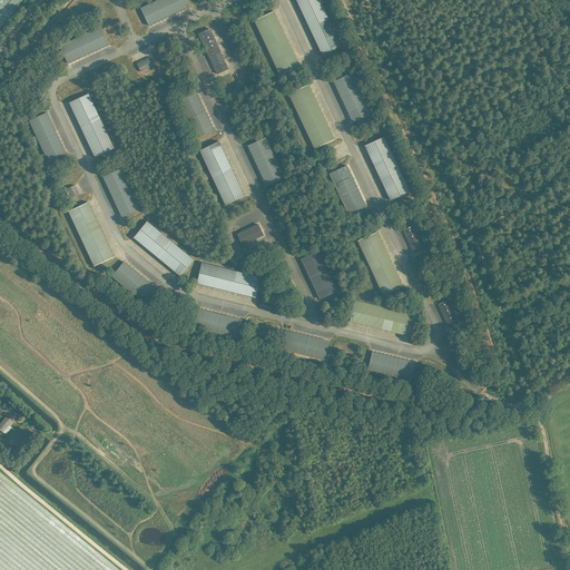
[(189,7),(186,0),(158,0),(140,9),(149,26),(189,7)]
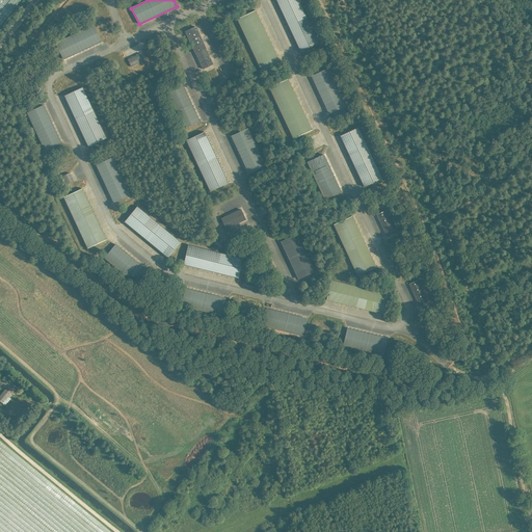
[(300,52),(319,43),(298,0),(276,0),(300,52)]
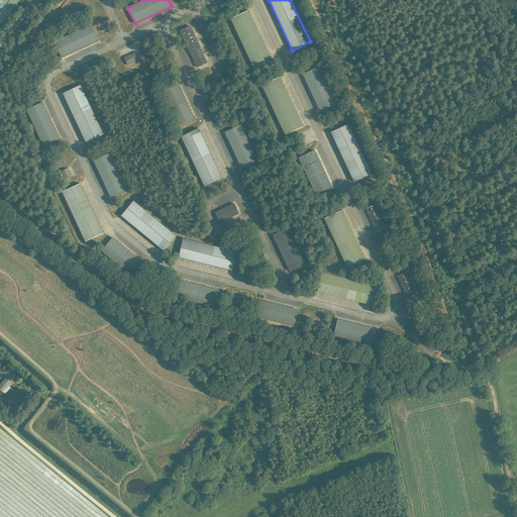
[(230,18),(232,23),(253,69),(272,60),(248,10),(230,18)]
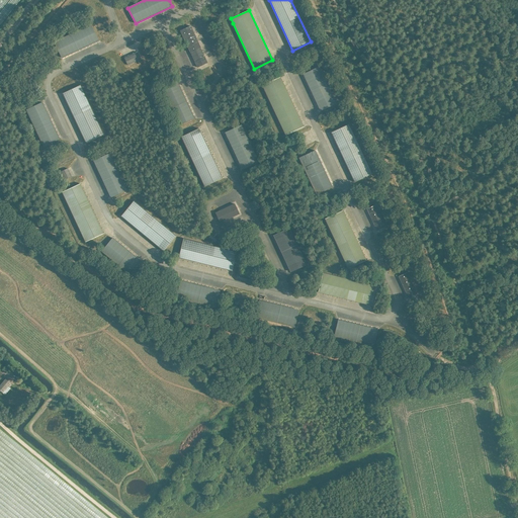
[(181,29),(180,30),(181,30),(182,34),(188,47),(190,52),(190,53),(197,67),(207,63),(200,48),(192,29),(190,25),(188,26),(188,25),(181,28),(181,29)]
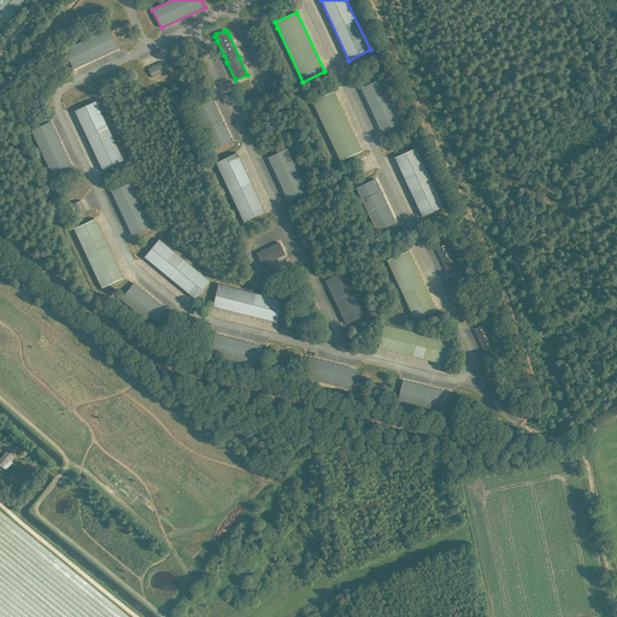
[(163,62),(148,69),(151,72),(151,74),(152,77),(168,70),(165,66),(163,62)]
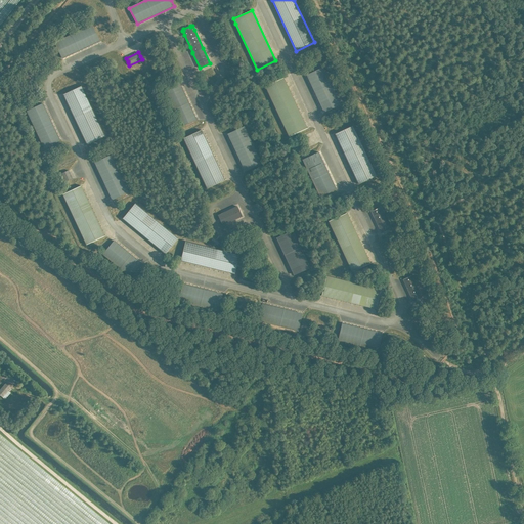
[(322,68),(307,75),(324,112),(340,104),(322,68)]
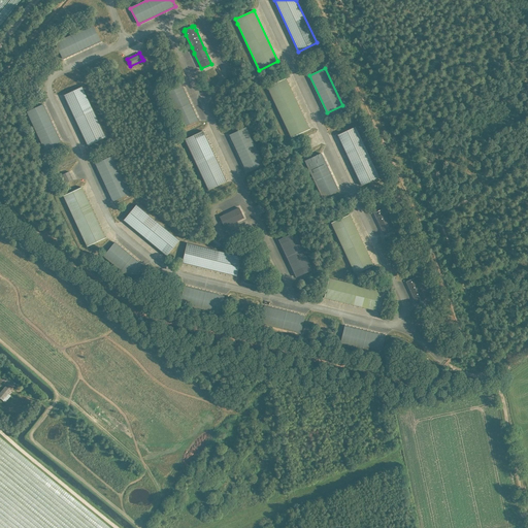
[(286,78),(267,87),(291,137),(309,129),(286,78)]
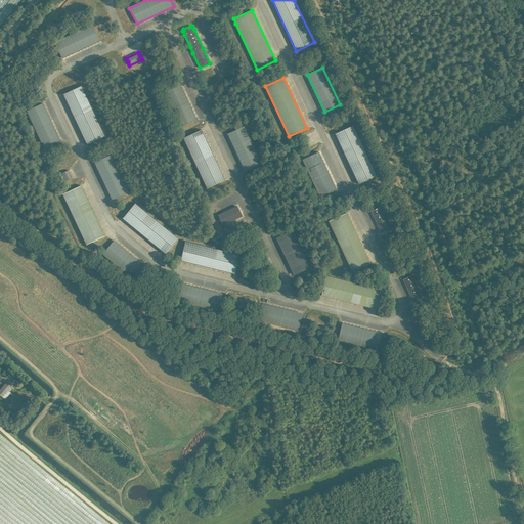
[(179,82),(164,89),(181,127),(197,120),(179,82)]
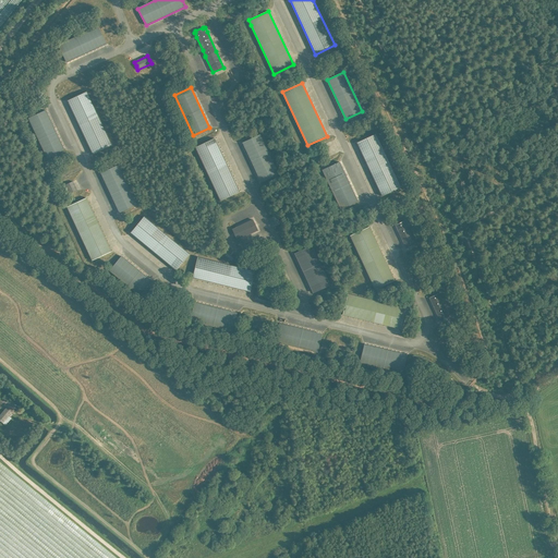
[(87,92),(68,100),(93,154),(112,145),(87,92)]
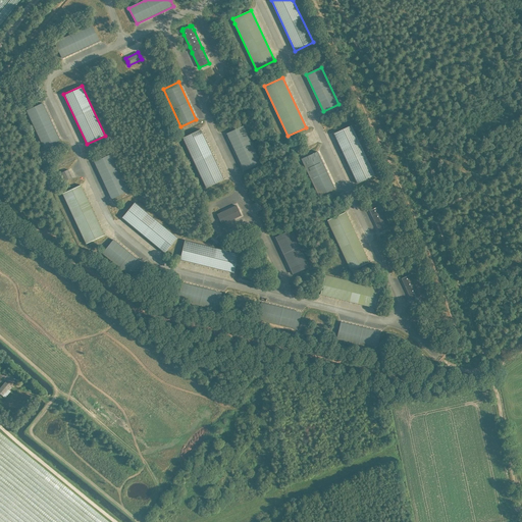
[(43,103),(27,110),(45,148),(60,140),(43,103)]
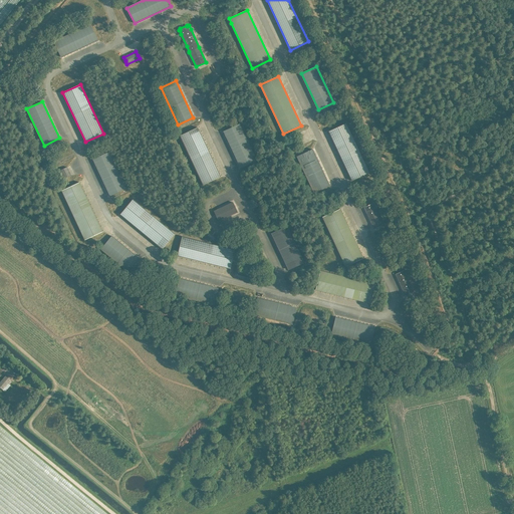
[(239,123),(224,131),(241,168),(256,161),(239,123)]
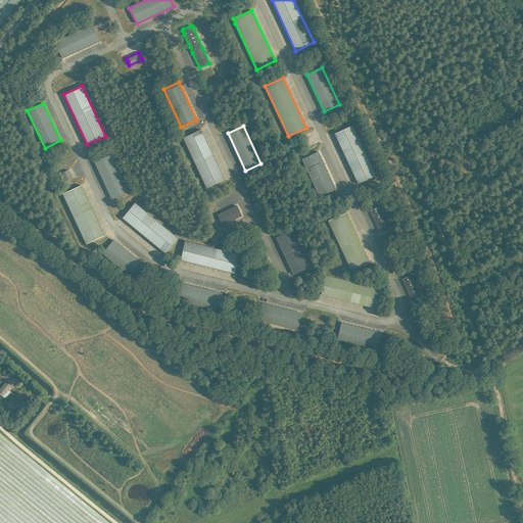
[(376,175),(352,126),(334,134),(358,184),(376,175)]
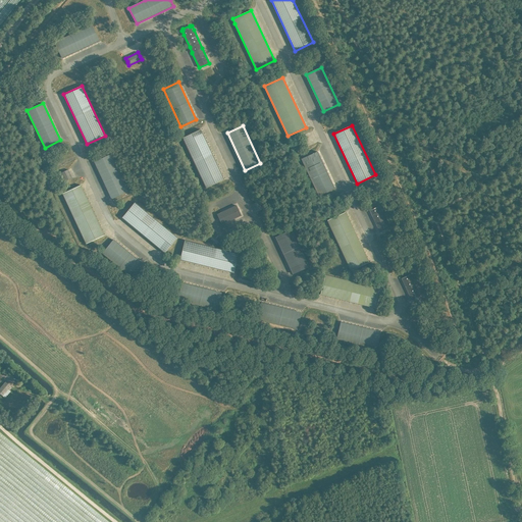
[(201,128),(183,138),(206,188),(224,179),(201,128)]
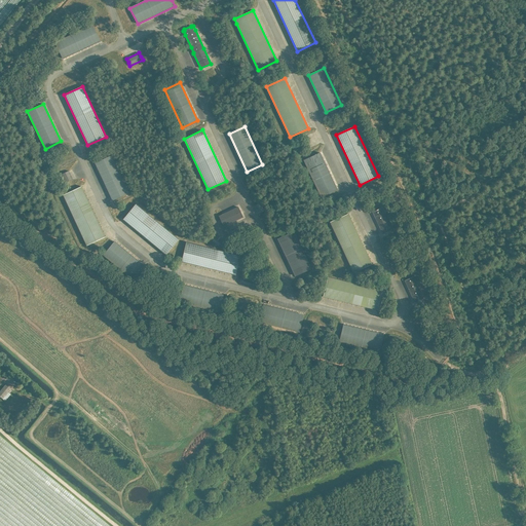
[(320,152),(304,160),(311,174),(322,197),(337,190),(320,152)]
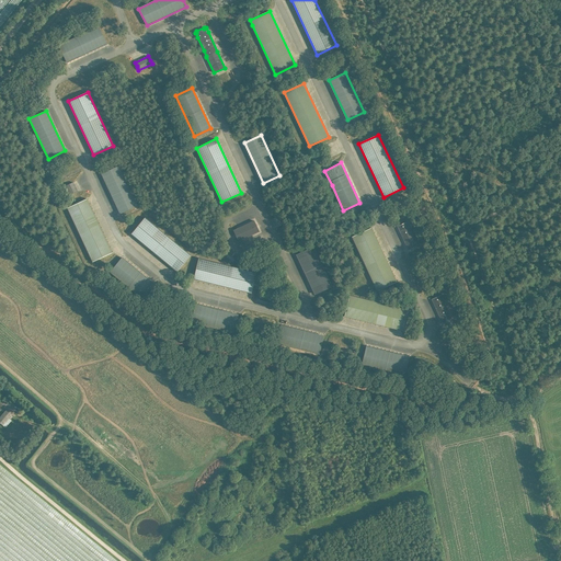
[(118,165),(102,173),(121,214),(137,206),(118,165)]
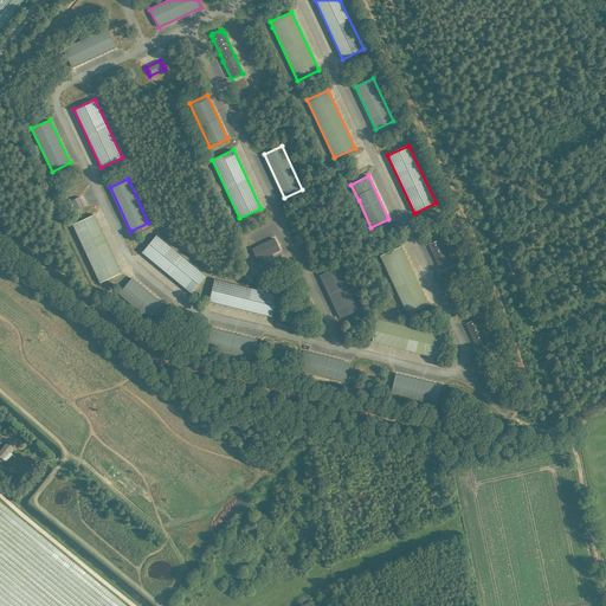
[(75,199),(71,201),(75,210),(79,208),(84,206),(79,197),(76,199),(75,199)]
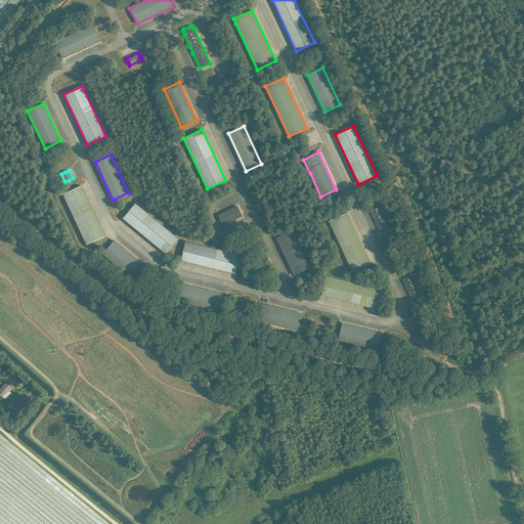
[(104,235),(81,185),(62,194),(86,245),(104,235)]
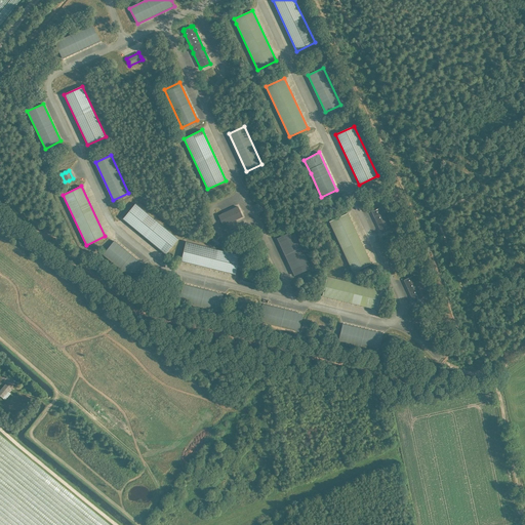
[(178,239),(135,203),(123,218),(166,254),(178,239)]
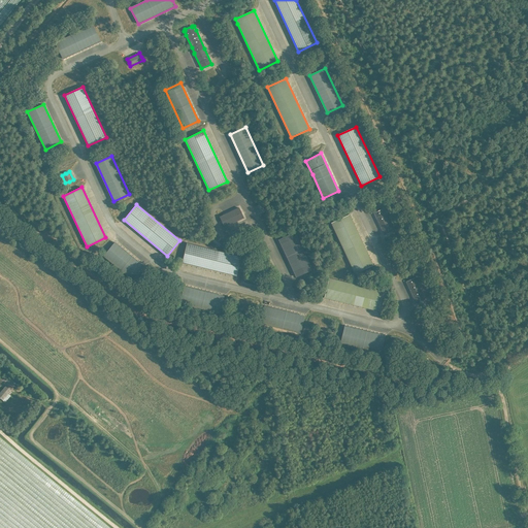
[(224,215),(220,217),(222,220),(222,221),(223,223),(223,224),(225,227),(228,225),(243,218),(239,207),(237,208),(236,209),(224,215)]
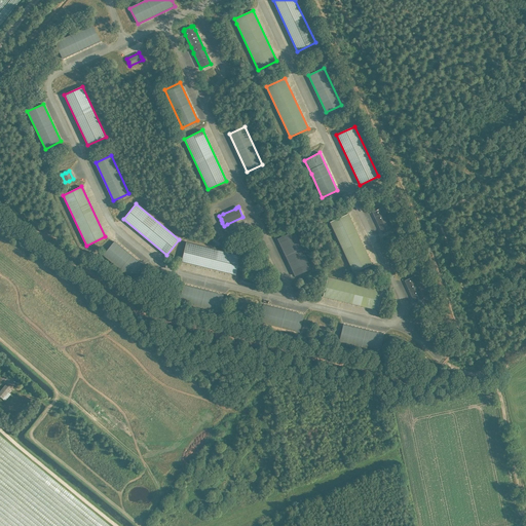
[(381,209),(373,212),(383,234),(391,230),(381,209)]
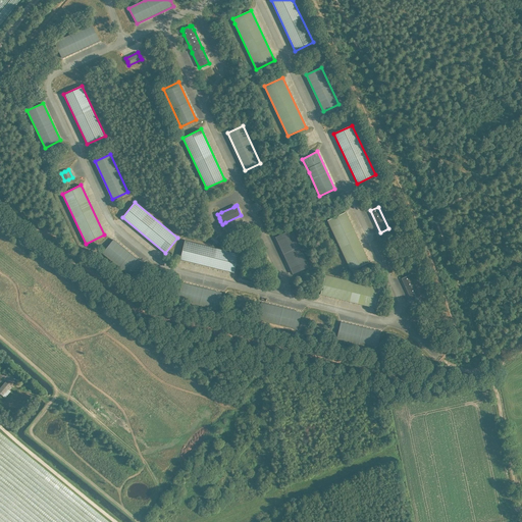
[(346,212),(327,220),(351,270),(369,262),(346,212)]
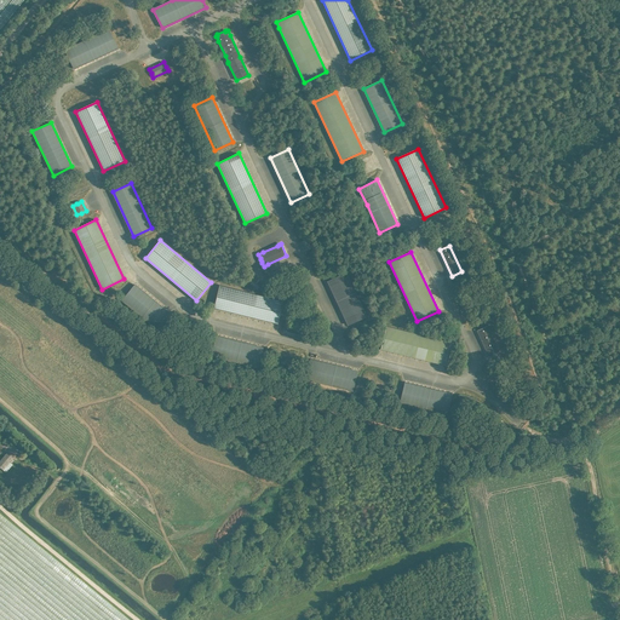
[(346,273),(327,281),(349,326),(367,316),(346,273)]
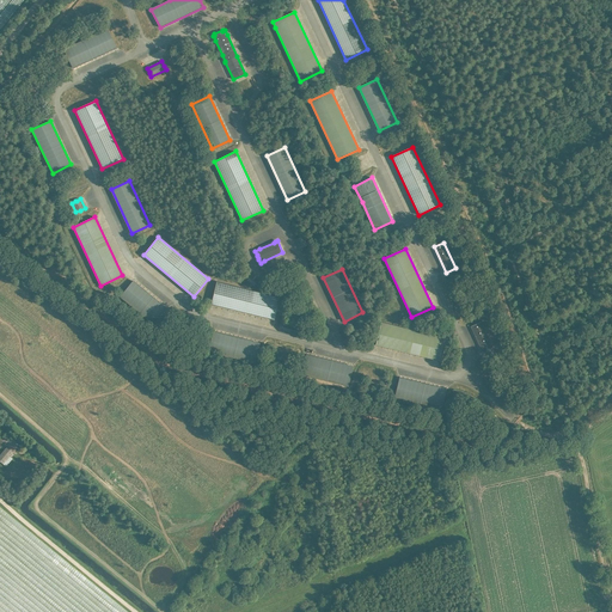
[(133,281),(121,297),(158,326),(170,311),(133,281)]
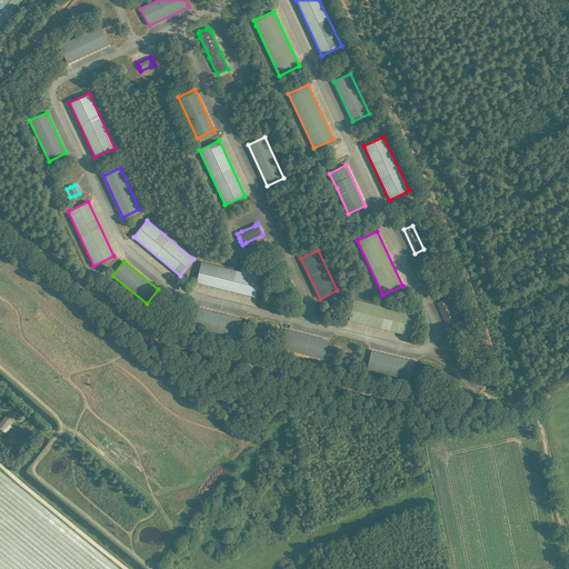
[(201,261),(196,283),(255,298),(260,277),(201,261)]
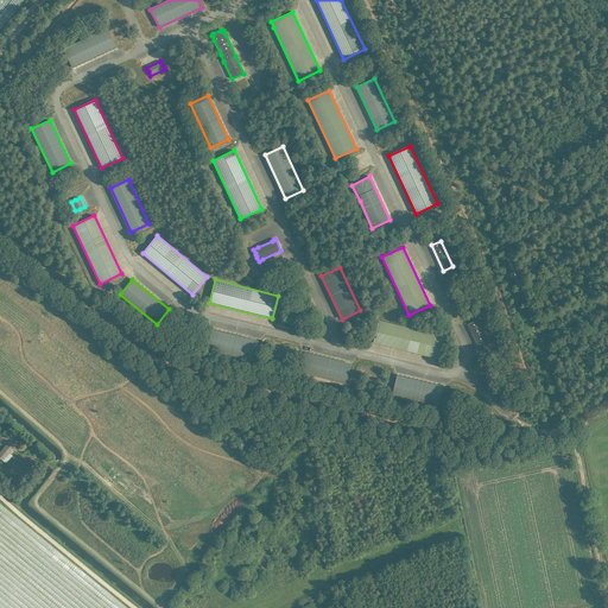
[(477,320),(468,324),(480,349),(489,344),(477,320)]
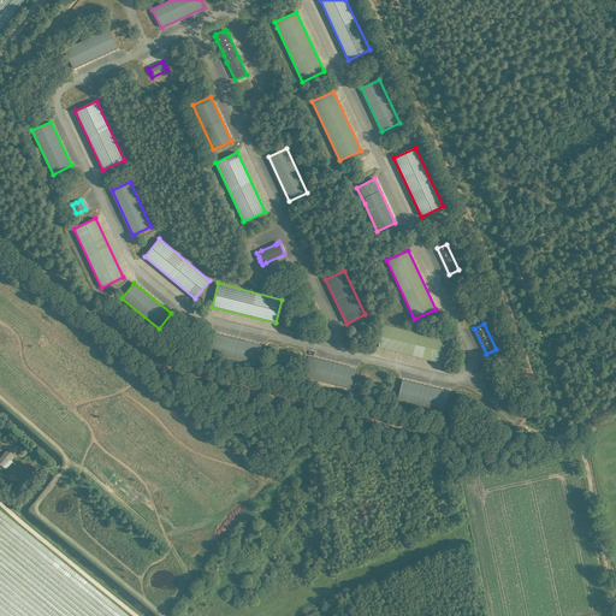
[(303,377),(350,389),(355,368),(308,357),(303,377)]
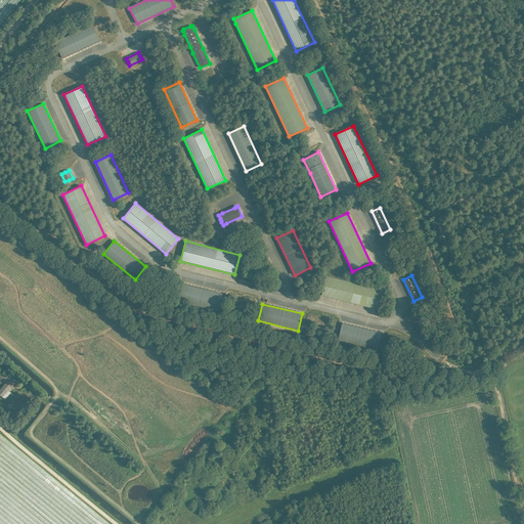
[(382,334),(347,324),(342,323),(338,340),(378,350),(382,334)]
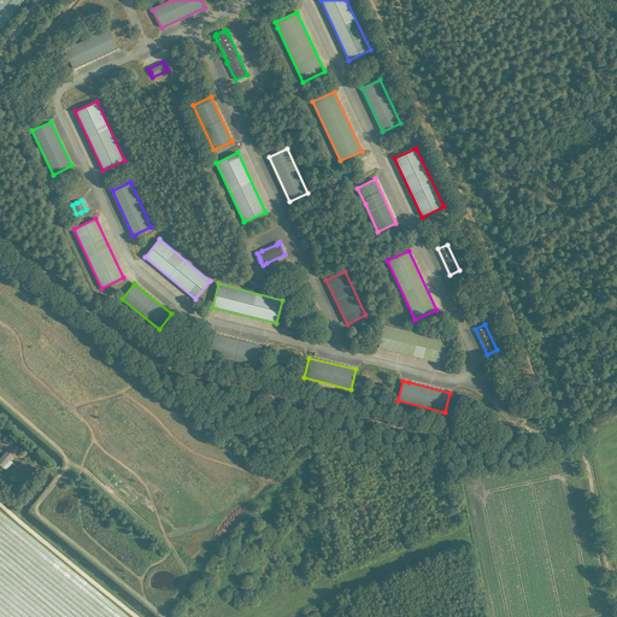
[(6,451),(0,458),(0,464),(6,470),(13,462),(12,462),(16,457),(13,456),(6,451)]
